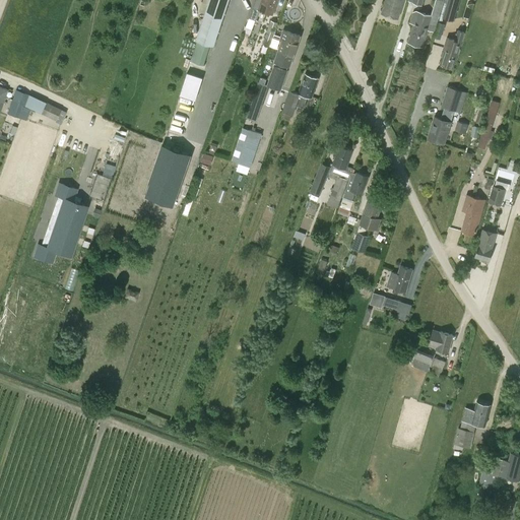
[(208,0),(196,40),(213,45),(228,0),(208,0)]
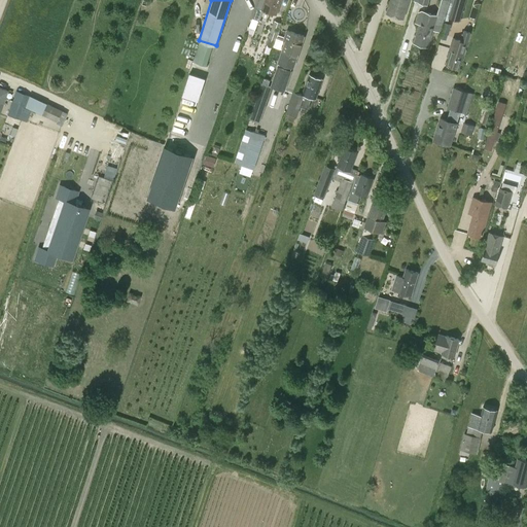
[(257,0),(251,18),(252,18),(246,33),(252,35),(258,21),(259,21),(262,9),(276,14),(280,0),(257,0)]
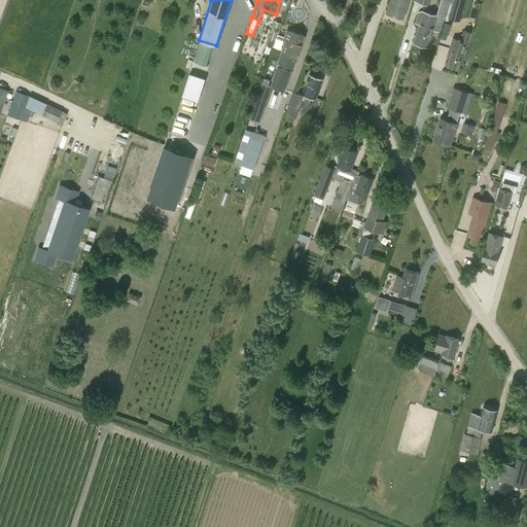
[(402,19),(409,0),(389,0),(386,12),(402,19)]
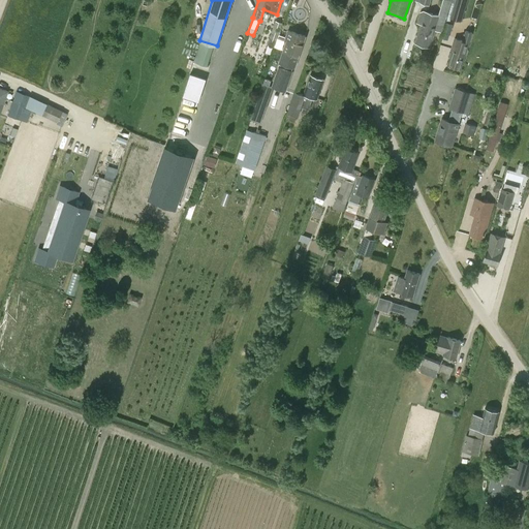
[(442,0),(438,16),(423,10),(418,12),(416,23),(421,24),(417,32),(414,43),(430,49),(433,37),(436,25),(443,27),(445,18),(450,0),(442,0)]
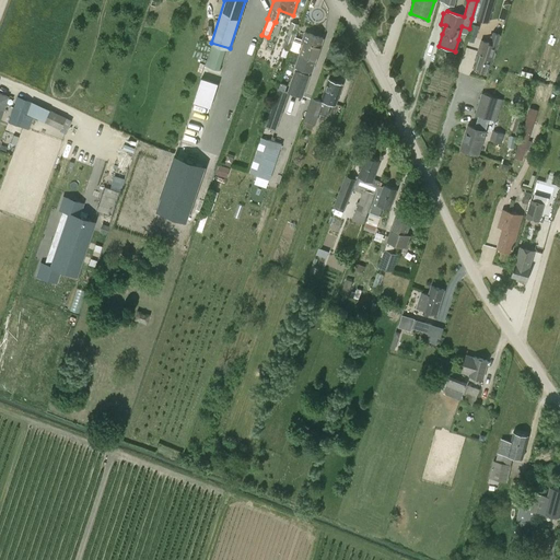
[(478,0),(474,18),(477,19),(476,20),(488,22),(493,0),(478,0)]
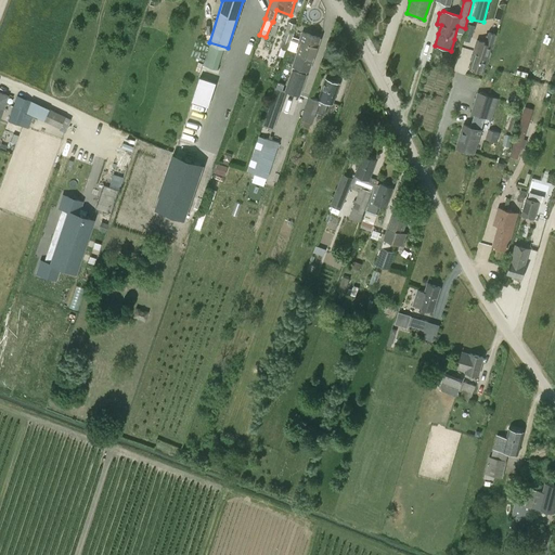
[(296,24),(288,22),(280,47),(287,50),(296,24)]
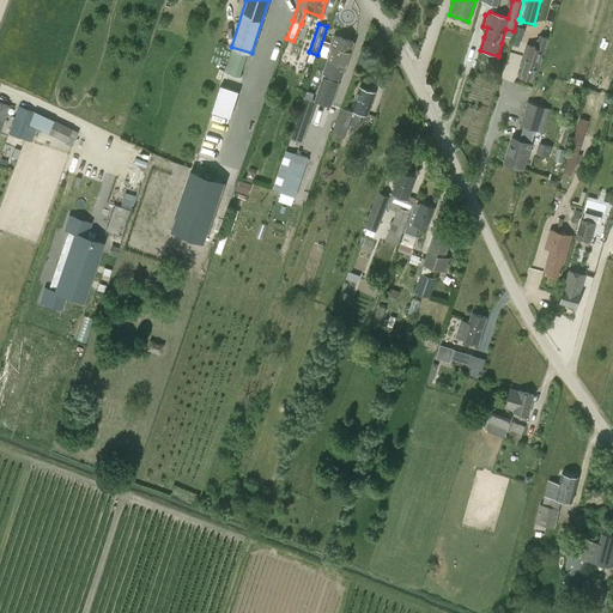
[(339,78),(341,79),(345,66),(353,42),(333,35),(331,46),(332,46),(327,60),(323,73),(331,76),(329,79),(322,77),(314,101),(331,107),(339,83),(338,82),(339,78)]
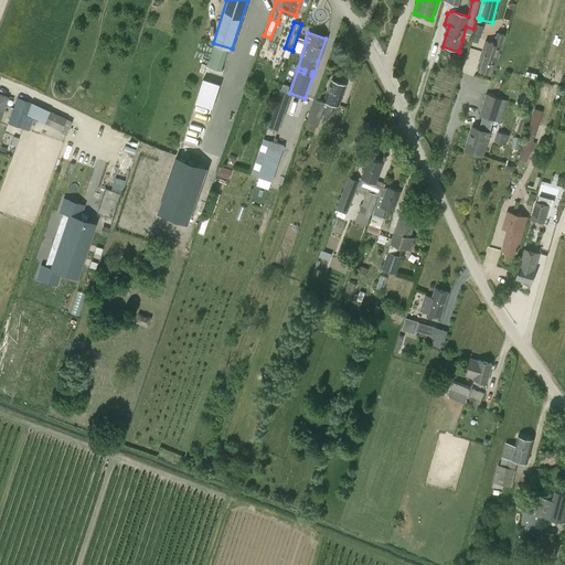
[(493,67),(497,59),(504,35),(497,33),(493,43),(484,41),(483,44),(481,53),(482,53),(478,68),(492,73),(493,67)]
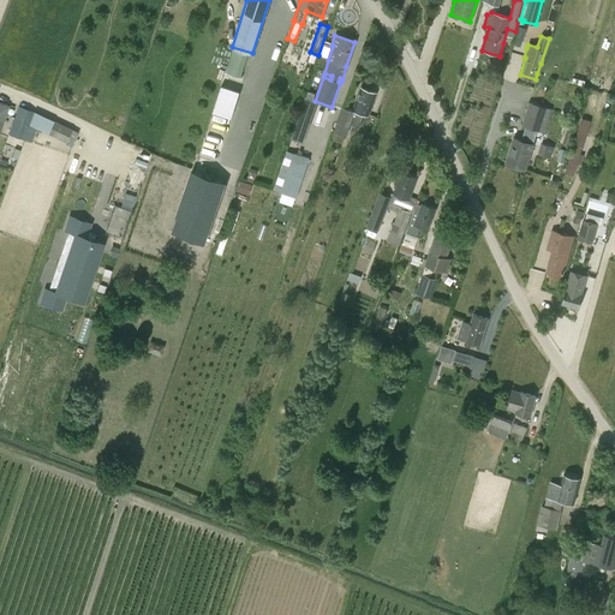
[(220,85),(197,155),(221,162),(244,93),(220,85)]
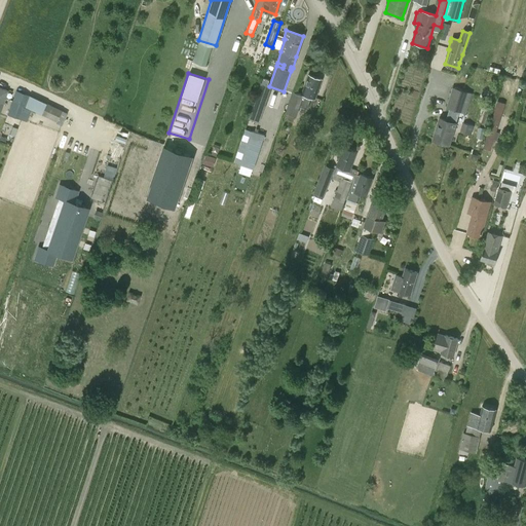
[(310,98),(314,99),(322,79),(308,75),(301,95),(292,90),(285,112),(287,113),(286,119),(293,121),(295,115),(296,116),(299,108),(306,110),(310,98)]
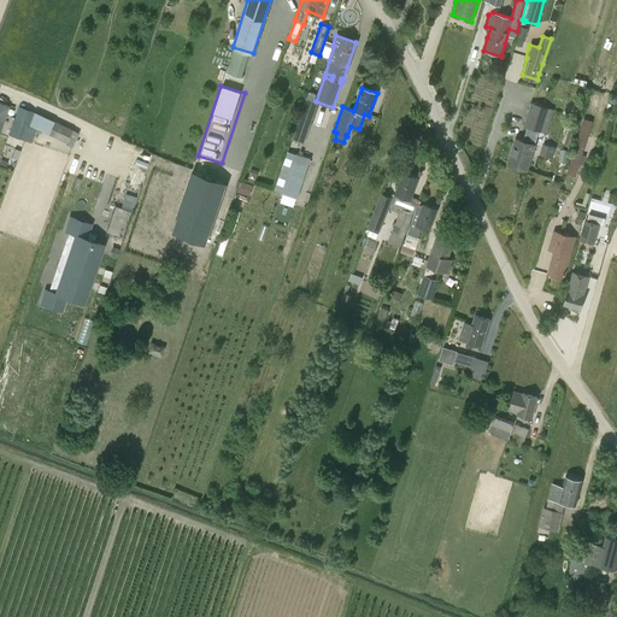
[(523,125),(542,131),(550,109),(530,101),(523,125)]
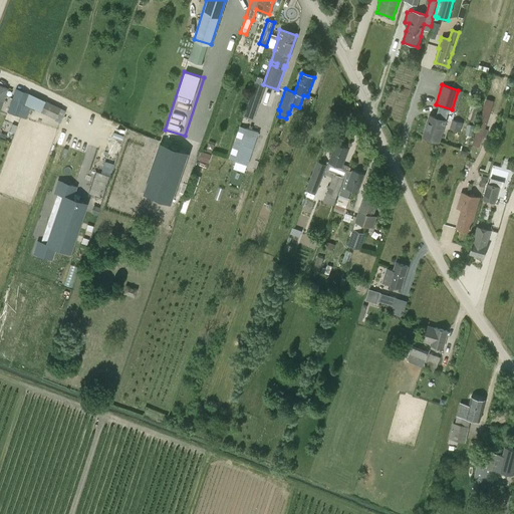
[(45,101),(28,93),(15,89),(6,111),(20,116),(24,105),(40,112),(55,118),(59,107),(45,101)]
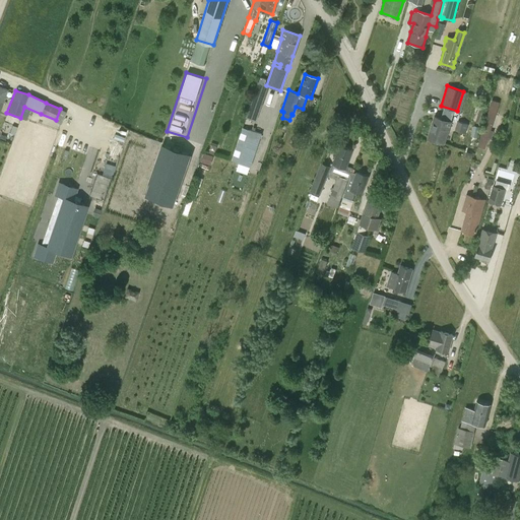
[(451,122),(434,116),(427,138),(444,143),(451,122)]
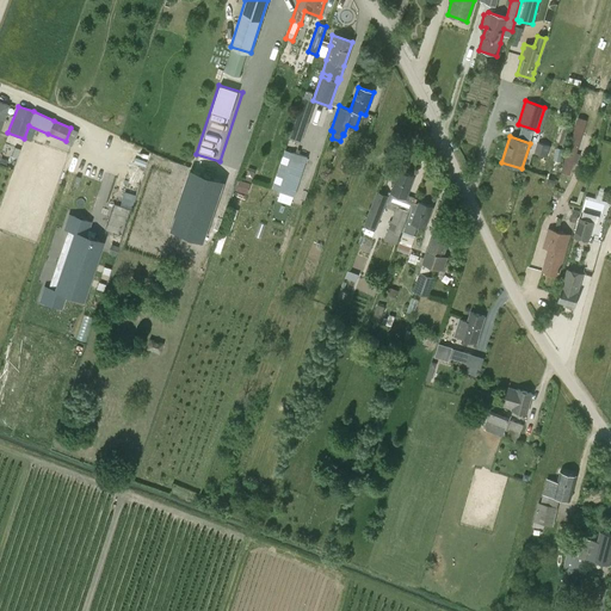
[(538,142),(535,154),(549,158),(553,147),(538,142)]
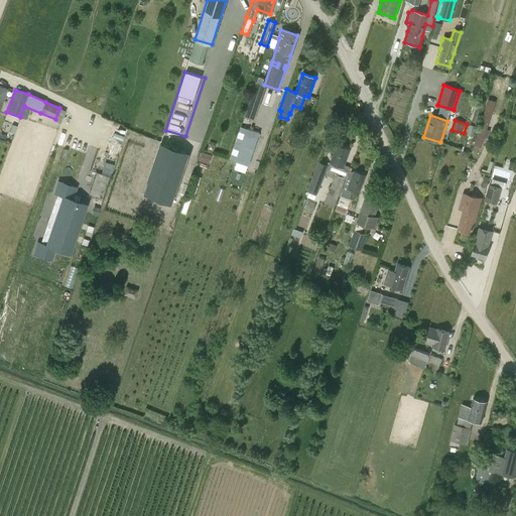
[(484,137),(487,138),(489,131),(487,130),(488,126),(481,124),(474,146),(481,148),(484,137)]
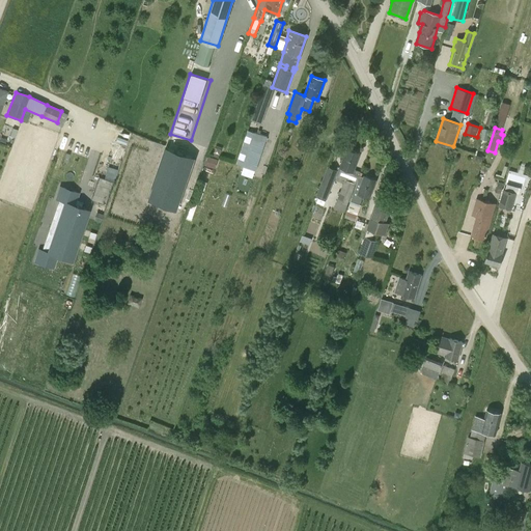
[(244,166),(253,137),(245,135),(235,163),(244,166)]
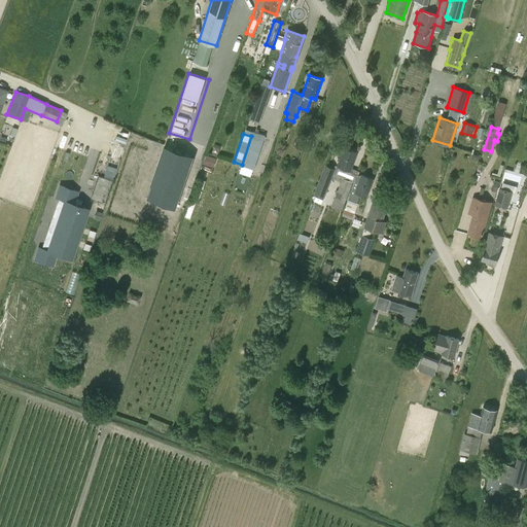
[(344,147),(338,165),(337,166),(339,167),(337,174),(343,176),(330,207),(342,211),(352,182),(356,174),(350,172),(352,165),(357,152),(344,147)]
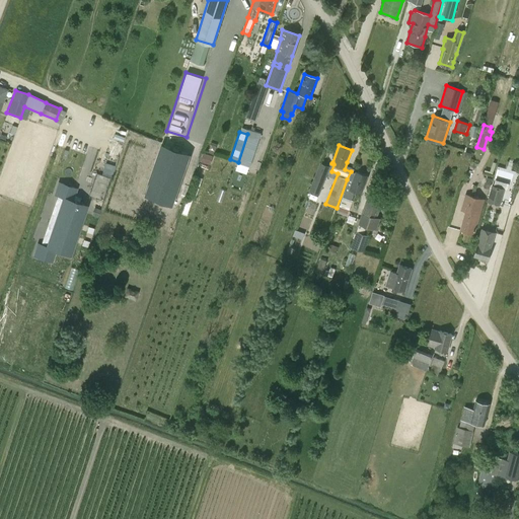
[(194,155),(165,147),(156,180),(184,188),(194,155)]
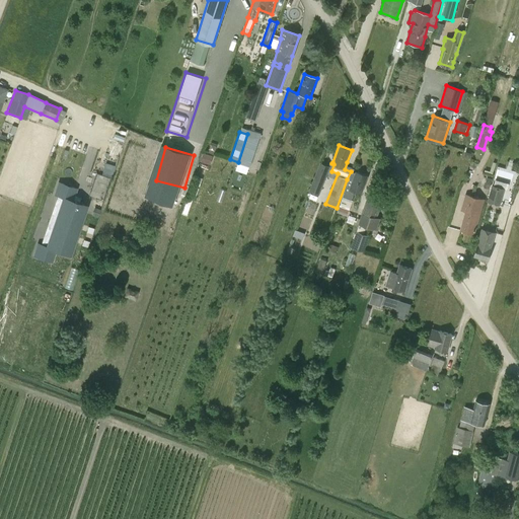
[(508,162),(507,167),(497,165),(495,179),(512,181),(514,163),(508,162)]
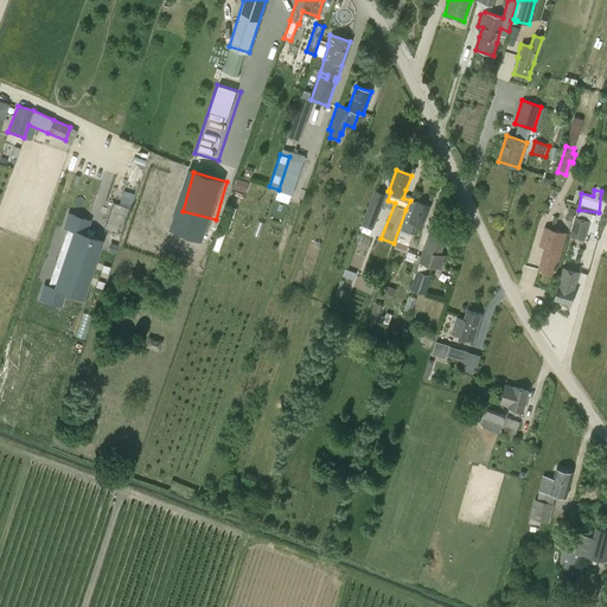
[(374,228),(385,196),(375,191),(363,223),(374,228)]
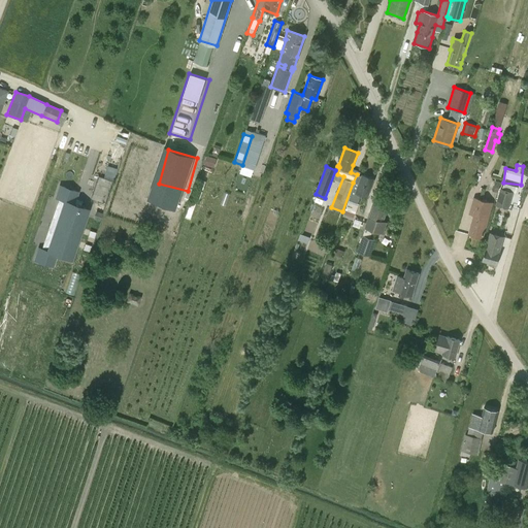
[(357,203),(360,194),(367,197),(373,178),(362,174),(361,176),(358,174),(345,206),(342,215),(353,219),(358,203),(357,203)]
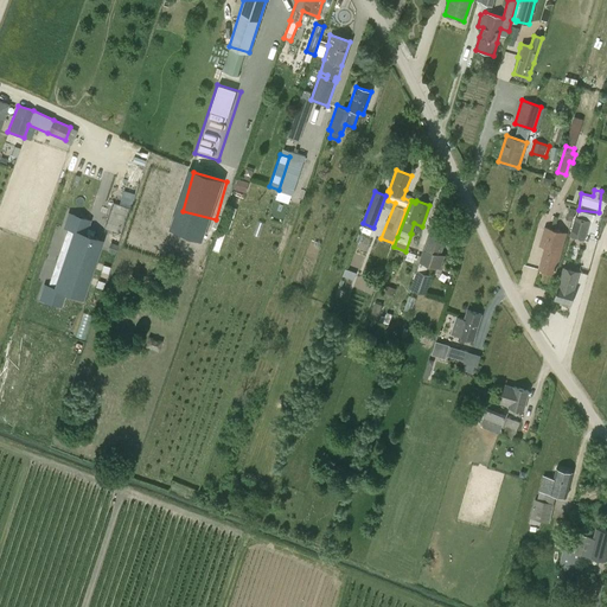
[(113,203),(104,229),(119,234),(128,208),(113,203)]
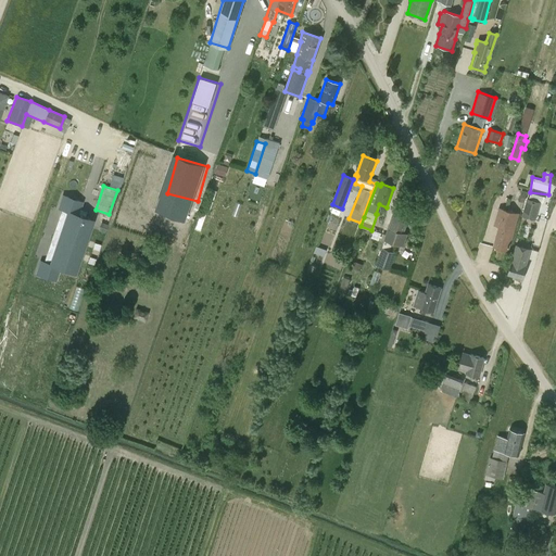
[(75,275),(93,220),(77,215),(81,202),(63,197),(59,209),(70,212),(52,265),(41,261),(37,275),(58,282),(61,270),(75,275)]
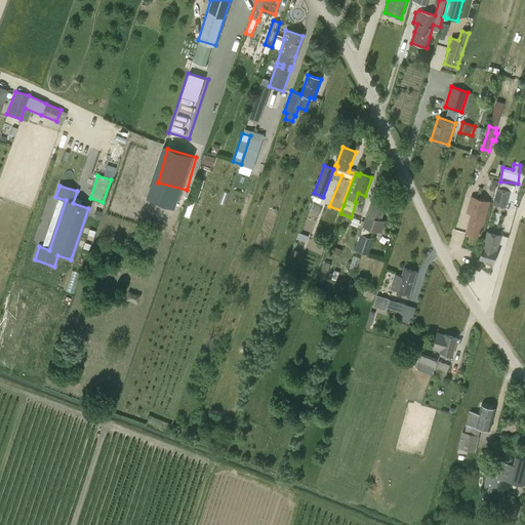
[(506,207),(510,191),(497,187),(492,204),(506,207)]
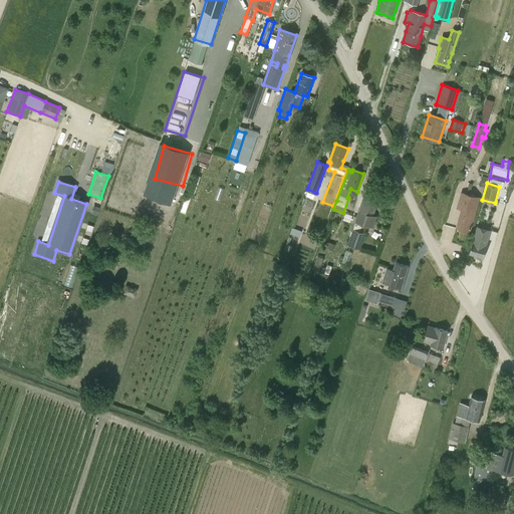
[(456,228),(466,231),(469,232),(474,213),(479,198),(466,194),(460,192),(456,208),(461,209),(456,228)]
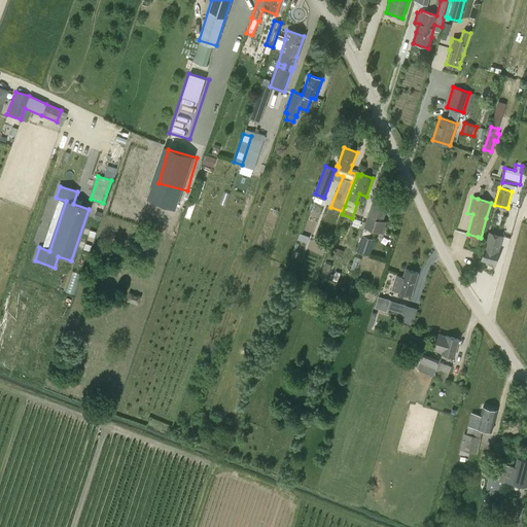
[(361,235),(362,235),(356,251),(370,255),(375,239),(369,237),(372,229),(381,233),(385,221),(382,220),(387,204),(374,199),(365,222),(361,235)]
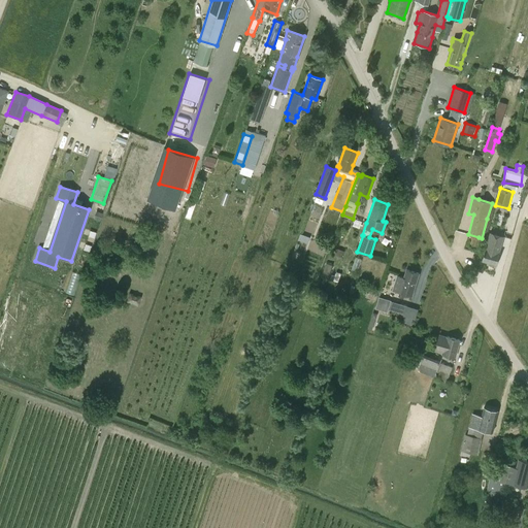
[(497,265),(500,252),(499,252),(503,236),(490,232),(482,260),(497,265)]
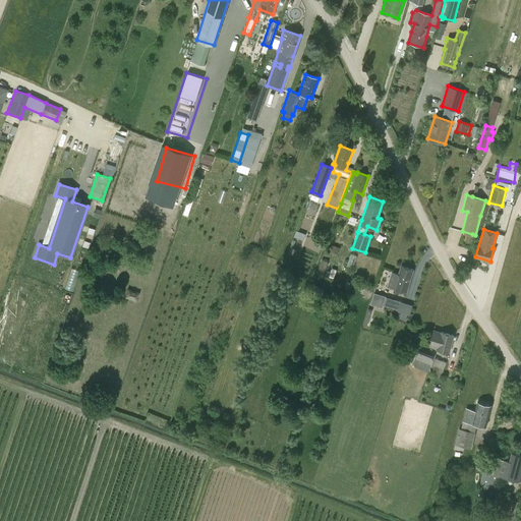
[(300,245),(305,235),(298,231),(293,242),(300,245)]
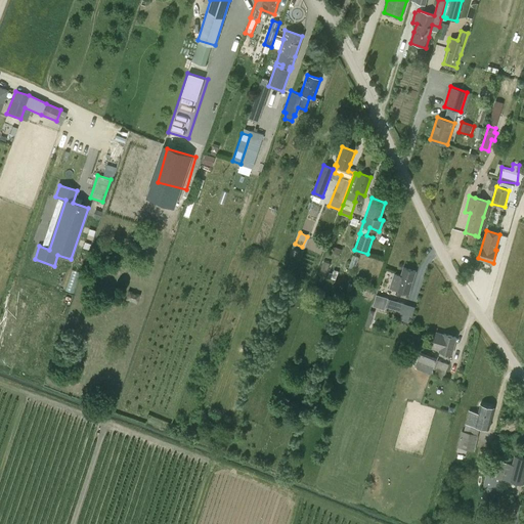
[(320,274),(337,277),(338,270),(330,268),(331,262),(322,261),(320,274)]
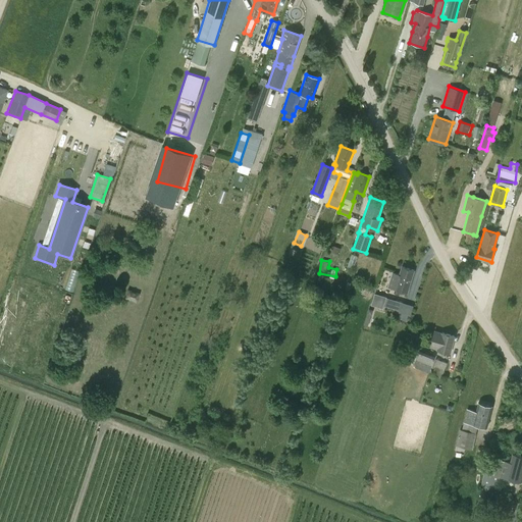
[(407,293),(414,270),(402,266),(399,274),(393,272),(387,286),(407,293)]
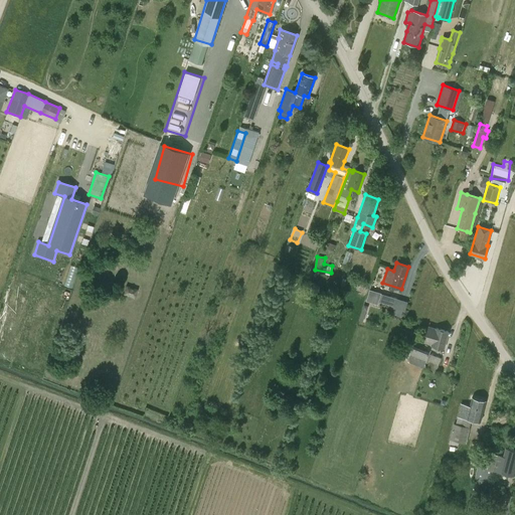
[(370,290),(366,302),(378,305),(381,294),(370,290)]
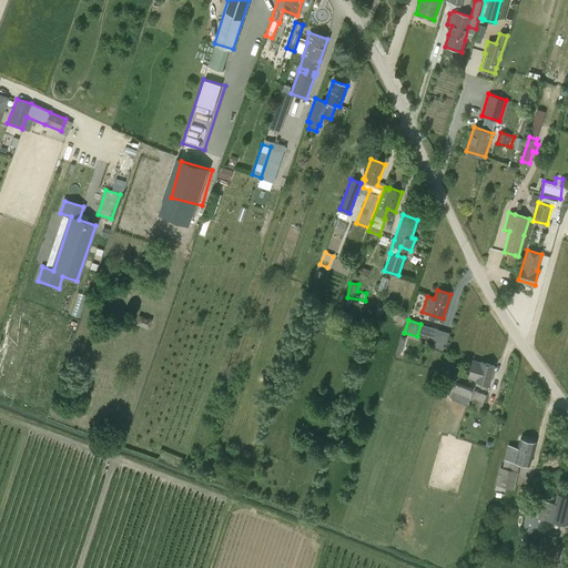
[(432,327),(428,336),(435,337),(437,328),(432,327)]
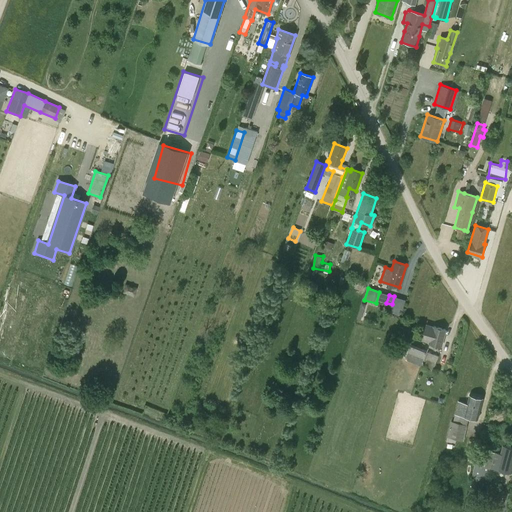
[(441,347),(445,329),(432,326),(425,325),(421,340),(428,342),(428,343),(441,347)]
